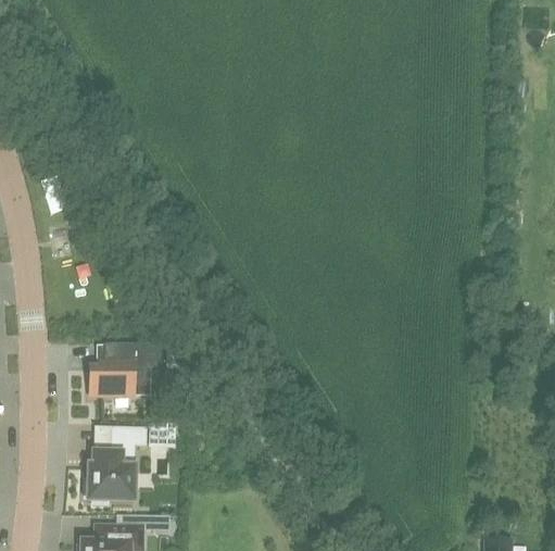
[(103,360),(103,342),(96,342),(96,361),(89,361),(90,366),(102,366),(102,360),(103,360)]
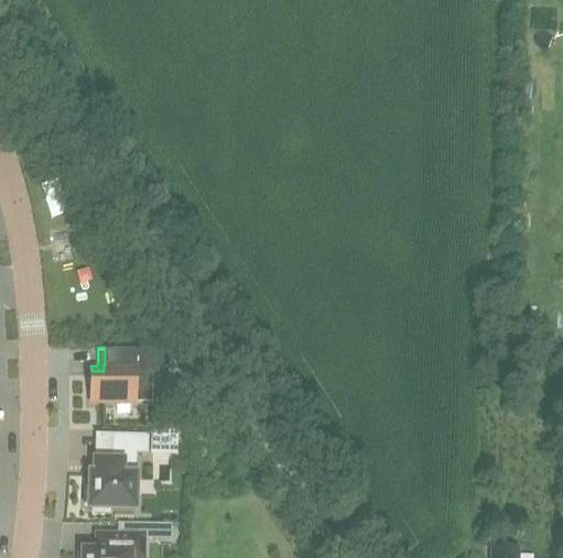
[(136,400),(136,374),(153,374),(164,374),(164,347),(105,347),(105,364),(104,364),(104,371),(91,371),(91,400),(136,400)]
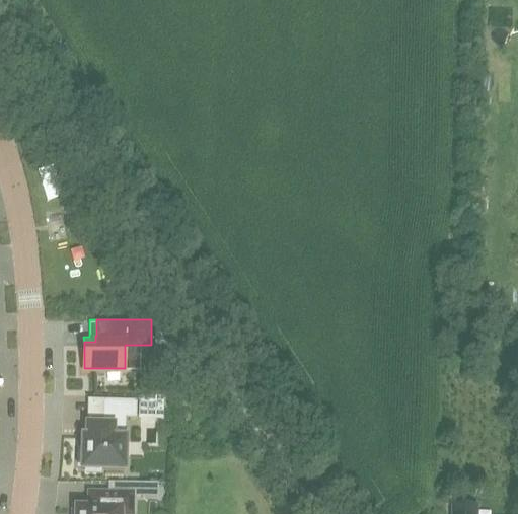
[(167,319),(155,319),(155,341),(167,341),(167,319)]
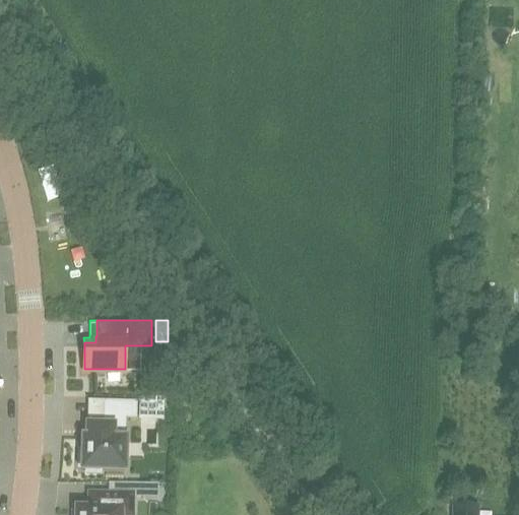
[(141,369),(141,345),(125,345),(125,369),(141,369)]
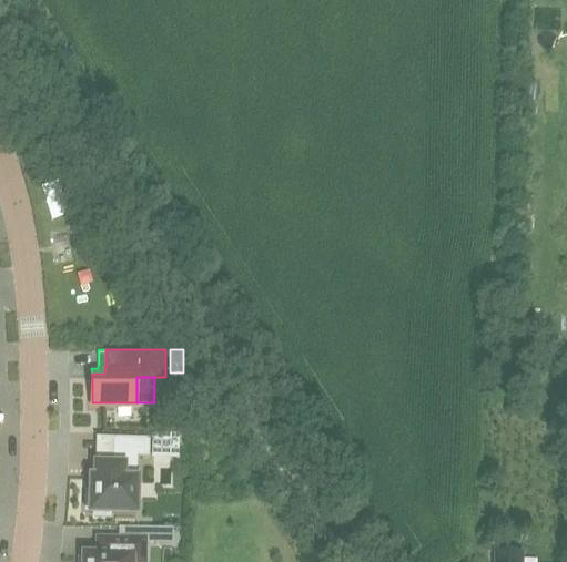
[(180,430),(152,429),(152,453),(180,455),(180,430)]
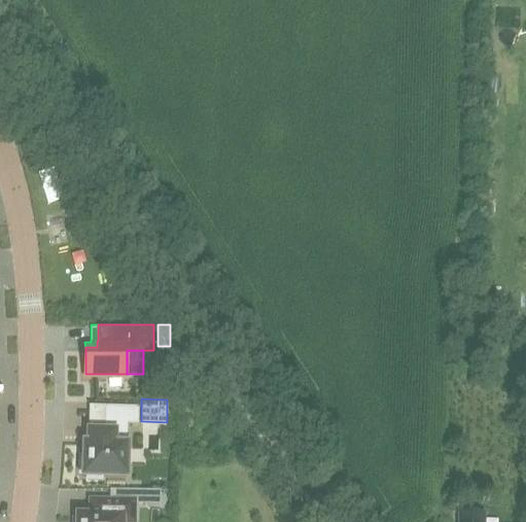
[(105,428),(89,428),(89,441),(84,441),(83,453),(79,453),(79,470),(83,470),(83,474),(88,474),(88,478),(104,478),(104,474),(127,475),(128,421),(138,421),(139,405),(106,404),(105,428)]
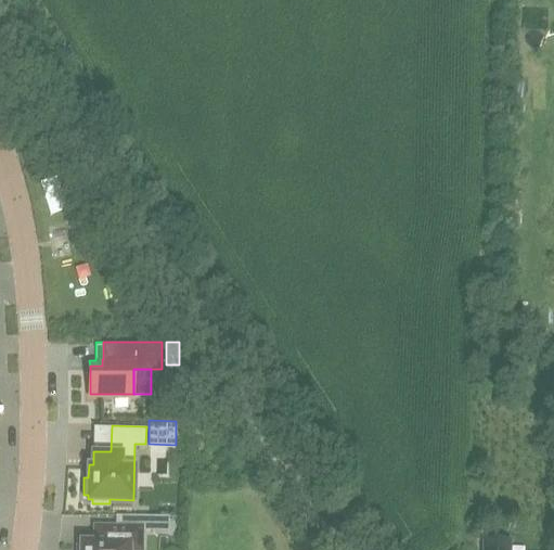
[(94,425),(93,451),(111,451),(112,425),(94,425)]
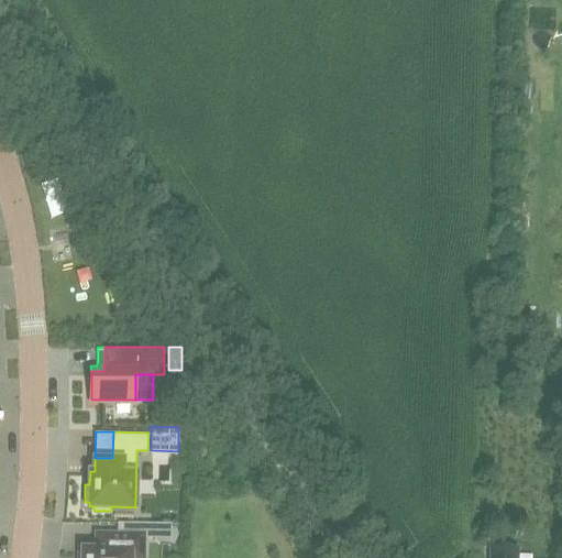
[(78,550),(78,557),(144,557),(144,533),(162,533),(162,521),(119,521),(118,532),(95,531),(95,548),(83,548),(83,550),(78,550)]
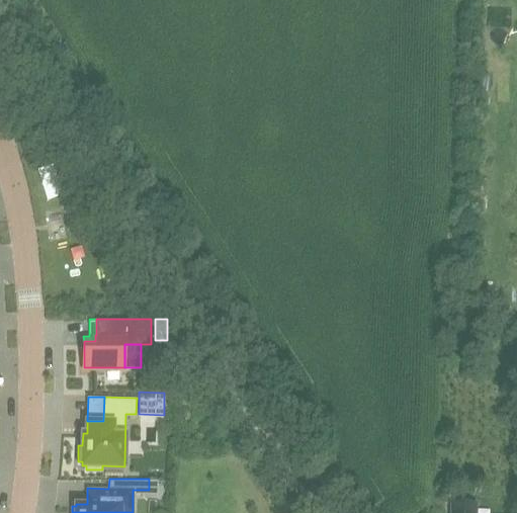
[(149,479),(149,490),(158,490),(158,479),(149,479)]
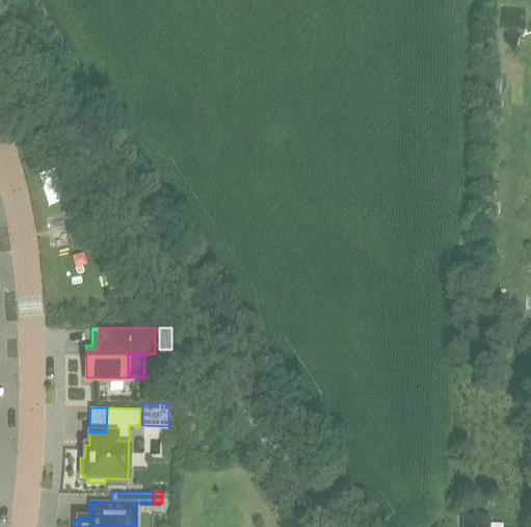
[(465,515),(465,526),(487,526),(487,515),(465,515)]
